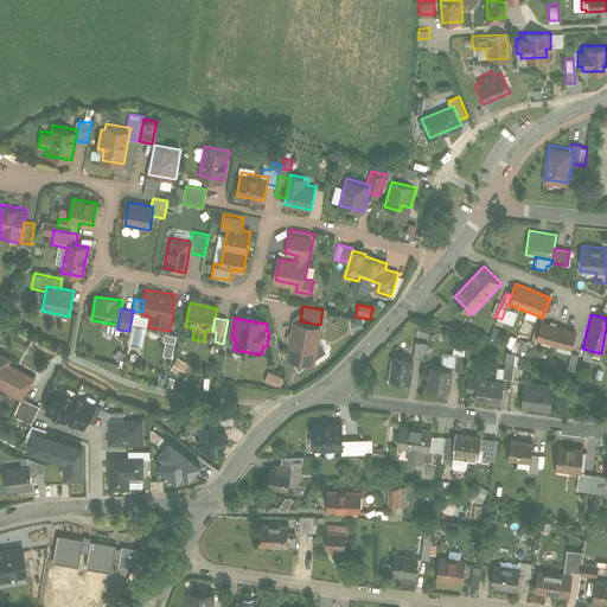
[(300,321),(293,320),(287,357),(313,362),(314,358),(325,350),(318,338),(320,325),(300,321)]
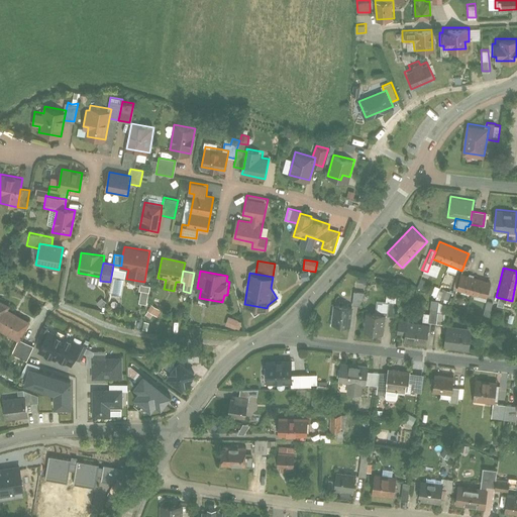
[(453,290),(486,298),(490,281),(458,273),(453,290)]
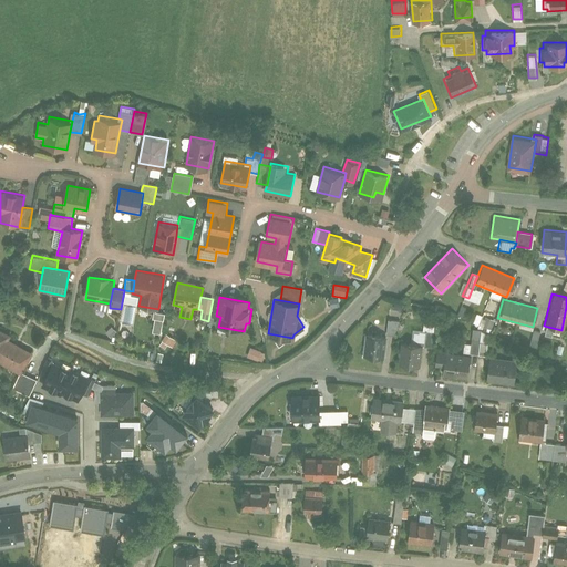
[(151,330),(161,331),(164,311),(154,310),(151,330)]
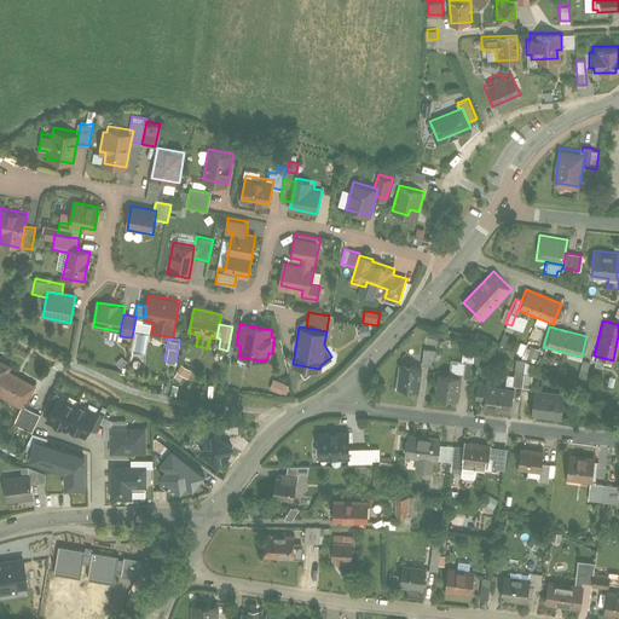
[(534,363),(539,350),(528,346),(525,359),(534,363)]
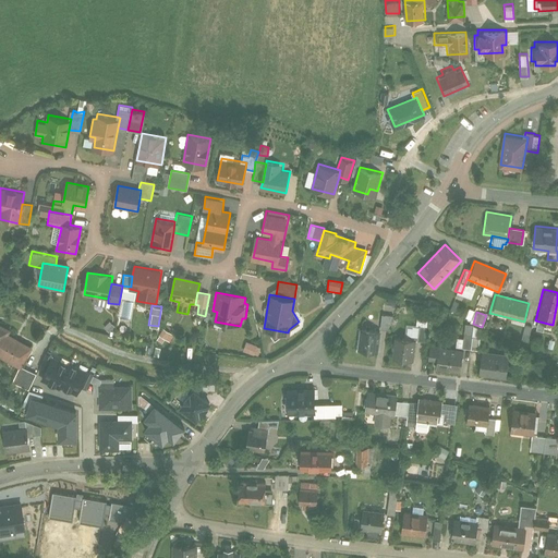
[(381,331),(380,337),(389,338),(392,316),(381,315),(379,331),(381,331)]
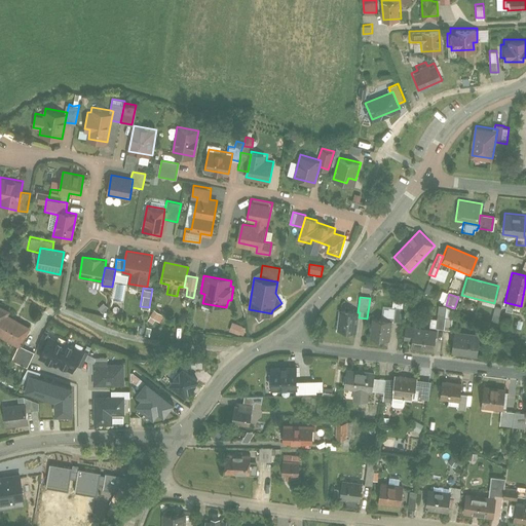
[(383,306),(381,321),(392,322),(401,323),(404,302),(393,301),(392,307),(383,306)]
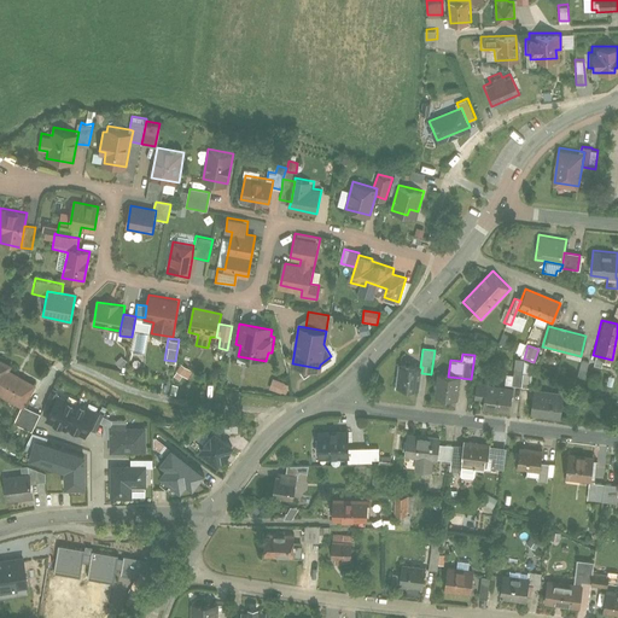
[(612,360),(593,355),(590,365),(598,367),(599,366),(610,368),(612,360)]
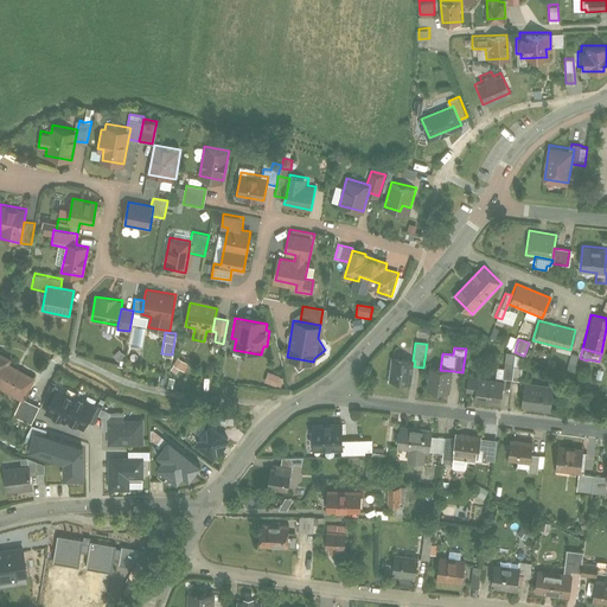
[(13,359),(0,351),(0,387),(20,398),(33,377),(10,364),(13,359)]
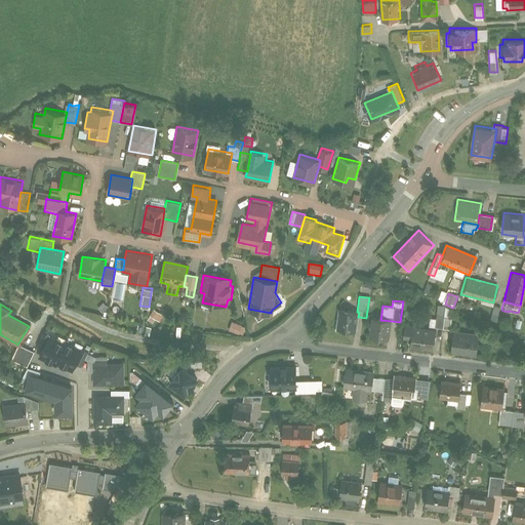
[(108,309),(103,304),(96,310),(103,315),(108,309)]
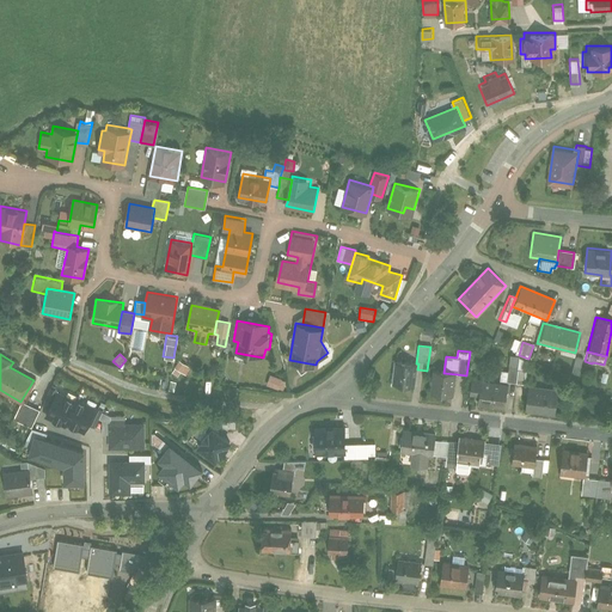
[(576,379),(582,360),(574,357),(568,377),(576,379)]
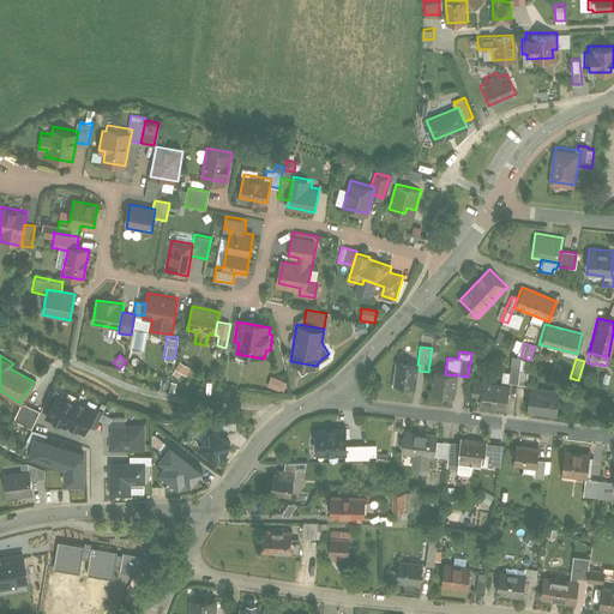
[(518,373),(519,360),(510,360),(510,385),(518,385),(518,373)]
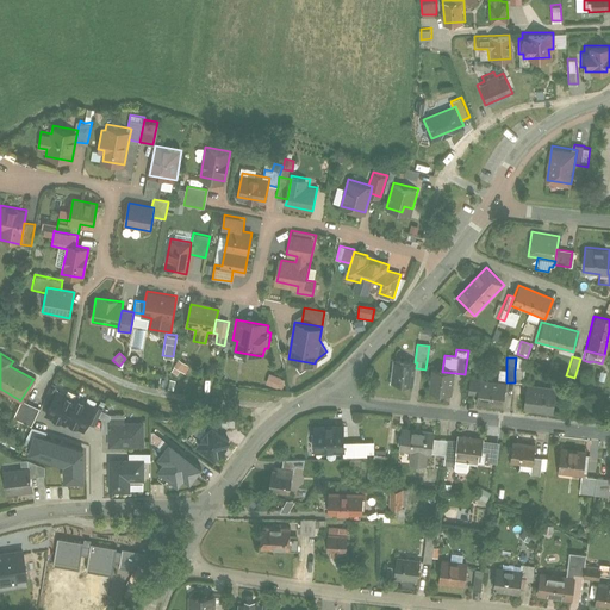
[(393,360),(391,384),(414,386),(416,368),(417,362),(415,362),(393,360)]
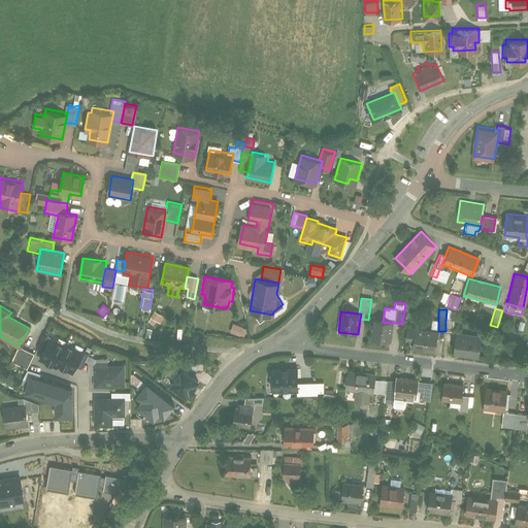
[(165,319),(155,312),(150,321),(159,327),(165,319)]
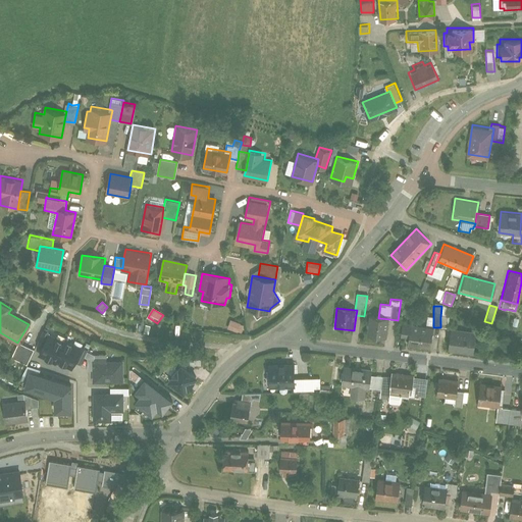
[(369,316),(366,337),(386,340),(389,319),(378,318),(369,316)]
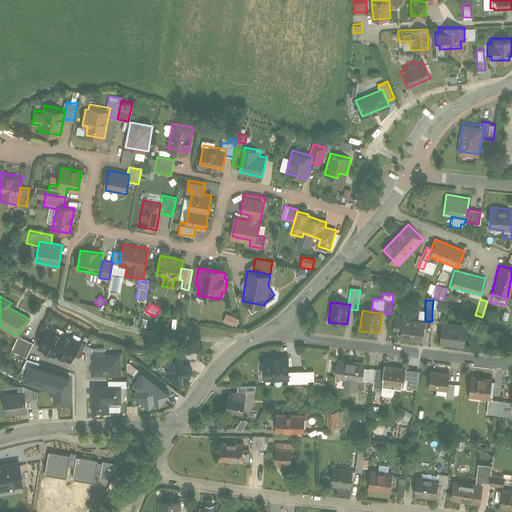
[(239,320),(226,314),(223,322),(236,328),(239,320)]
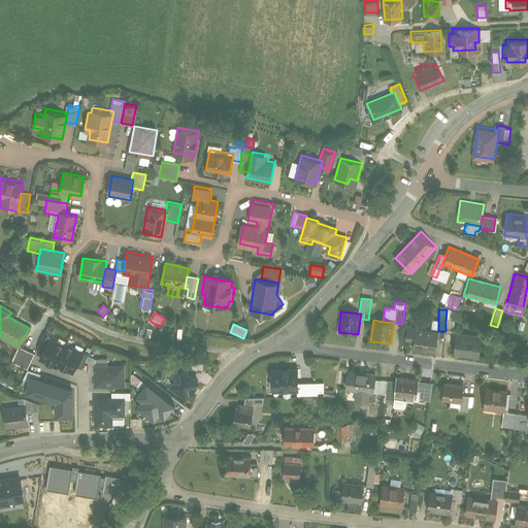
[(414,343),(413,351),(436,355),(440,332),(407,328),(405,342),(414,343)]
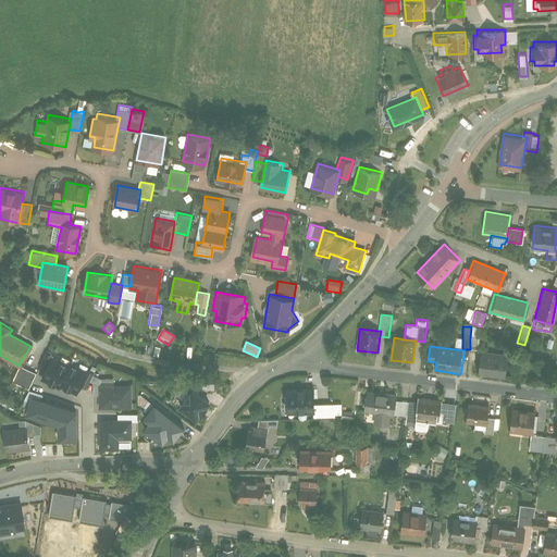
[(481,351),(478,376),(503,380),(507,355),(481,351)]
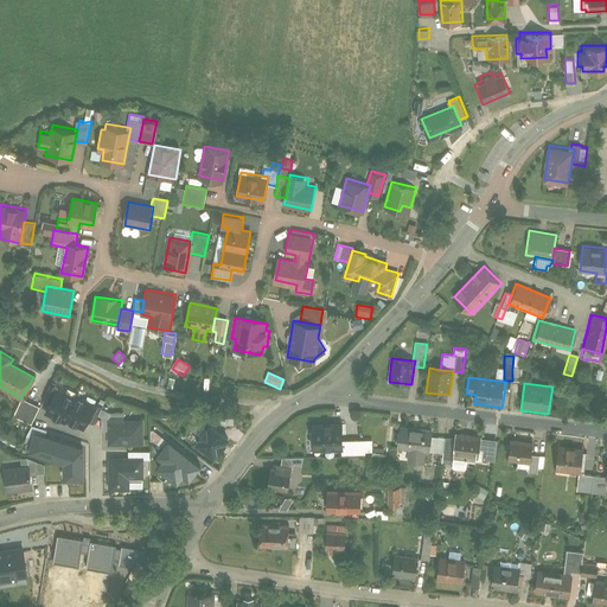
[(53,384),(44,406),(87,426),(96,404),(53,384)]
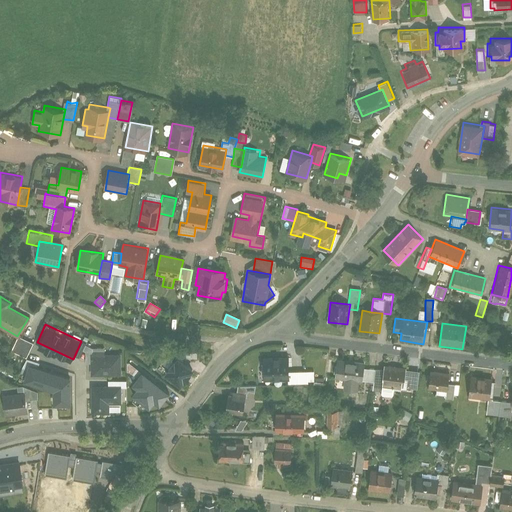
[(33,343),(17,336),(12,352),(27,359),(28,355),(33,343)]
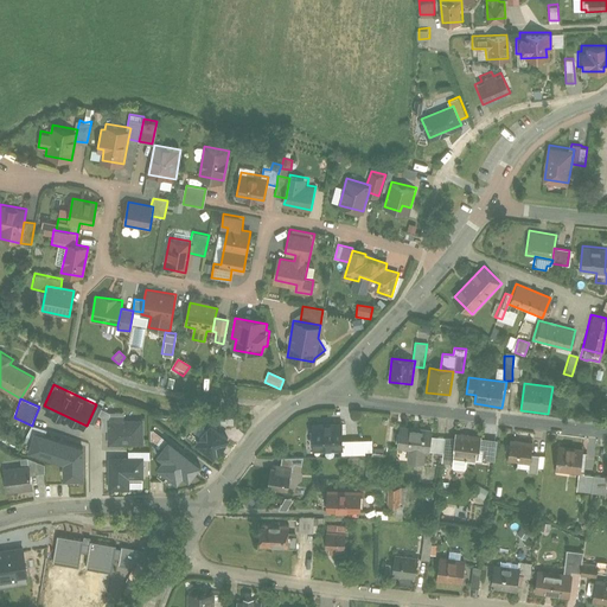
[(142,421),(108,421),(108,447),(141,447),(142,421)]
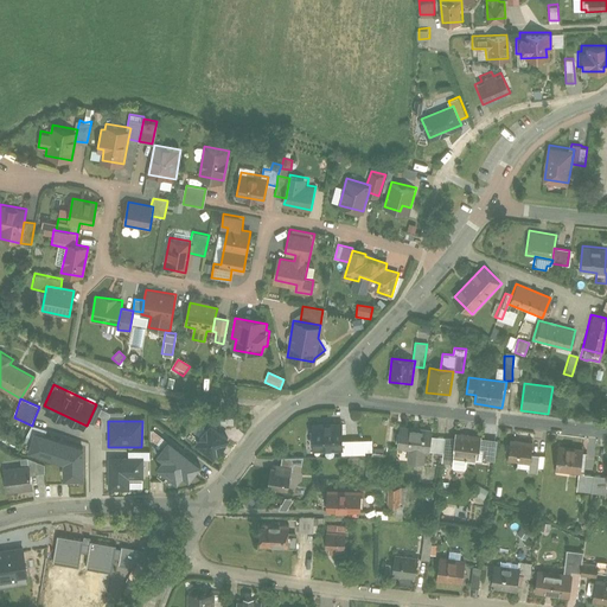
[(342,422),(312,423),(313,457),(343,455),(343,441),(342,422)]
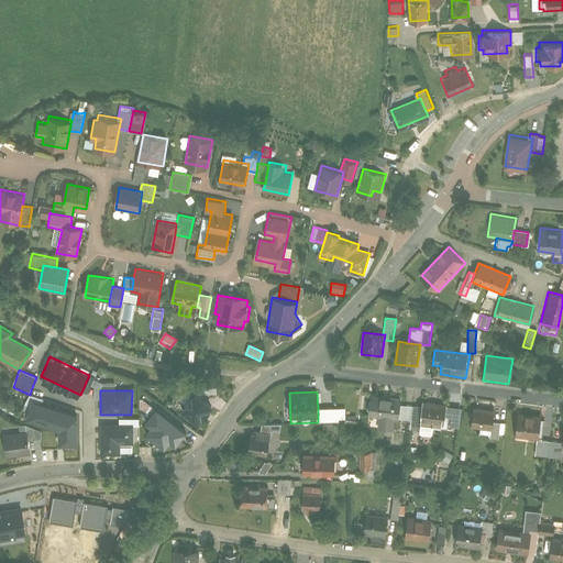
[(401,398),(371,395),(367,419),(378,420),(377,430),(394,432),(395,421),(399,422),(399,420),(400,406),(401,398)]
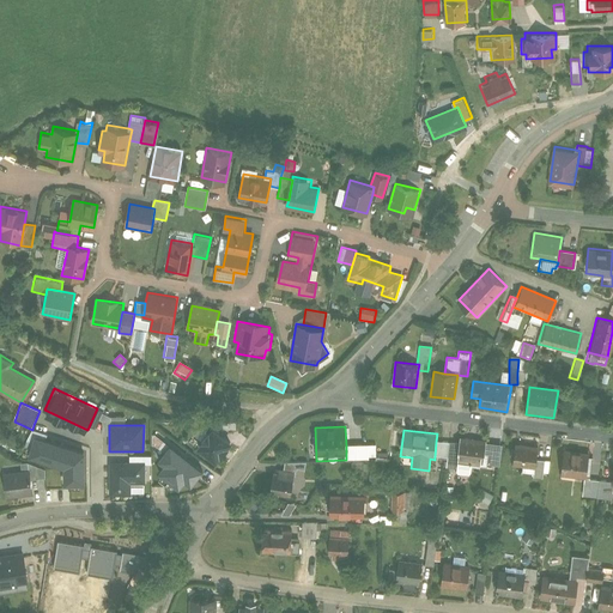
[(212,434),(196,453),(214,467),(229,448),(212,434)]
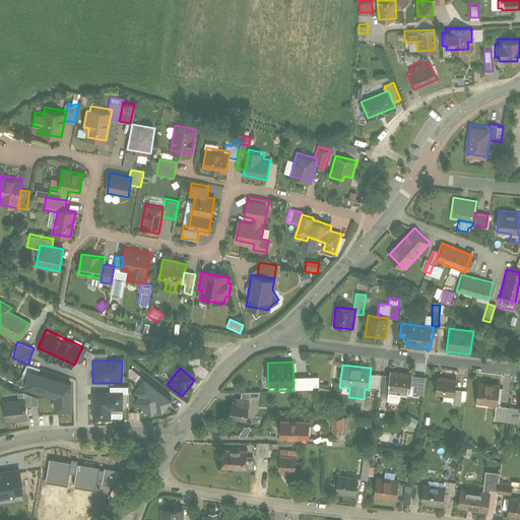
[(29,370),(24,387),(56,395),(56,409),(72,410),(73,383),(29,370)]
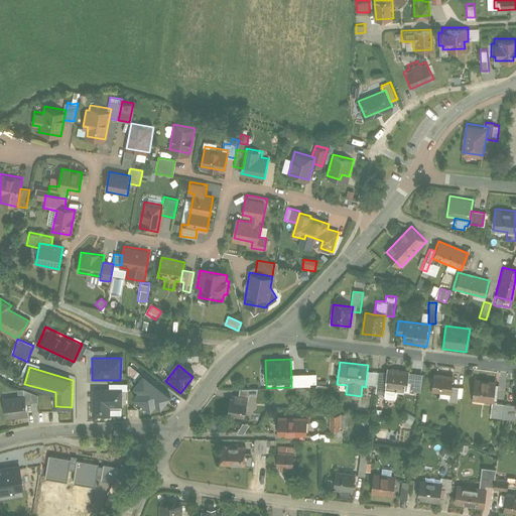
[(386,374),(385,387),(407,390),(409,371),(387,368),(386,374)]
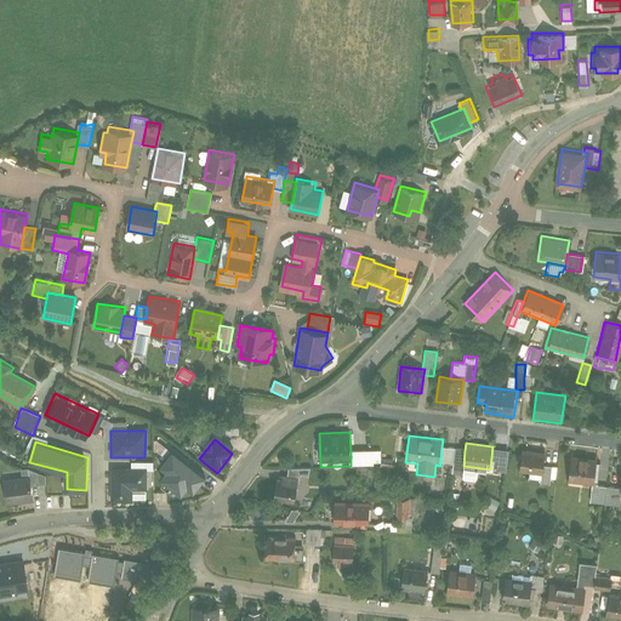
[(442,448),(440,463),(454,465),(455,449),(442,448)]
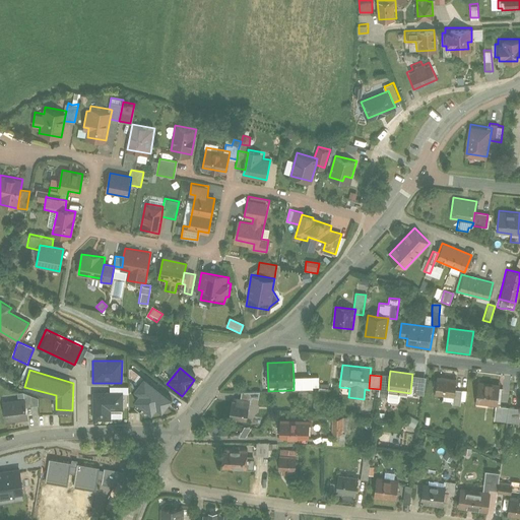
[(389,377),(381,376),(380,389),(379,398),(387,399),(388,390),(389,377)]
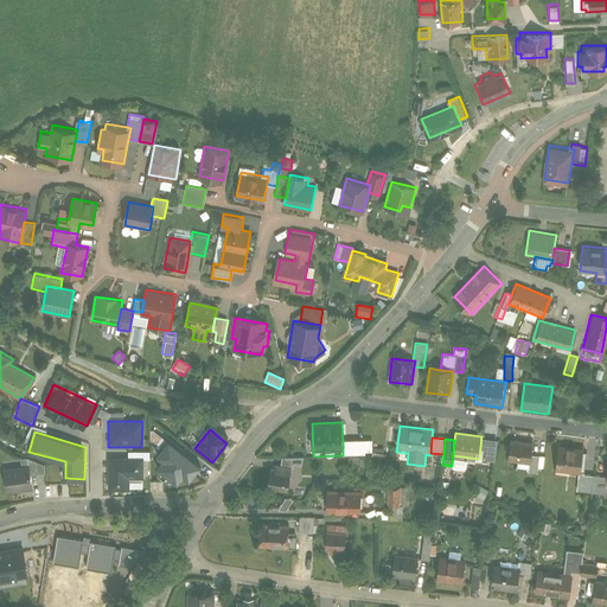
[(534,442),(510,439),(508,461),(531,464),(532,455),(534,442)]
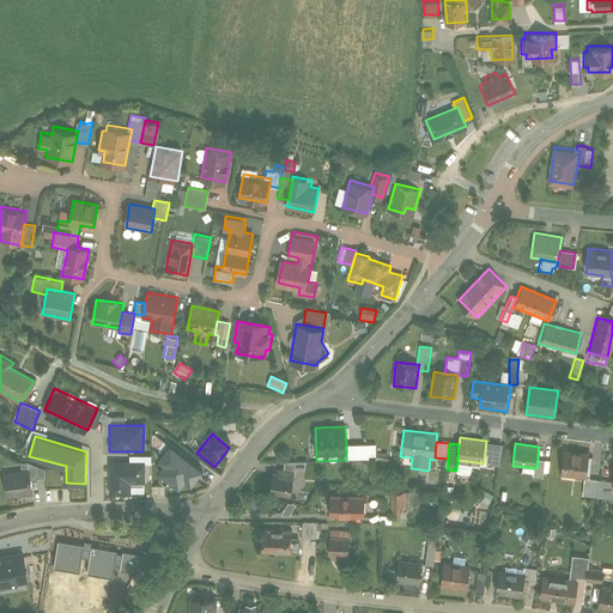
[(192,485),(204,469),(170,444),(158,459),(165,463),(159,472),(180,487),(184,480),(192,485)]
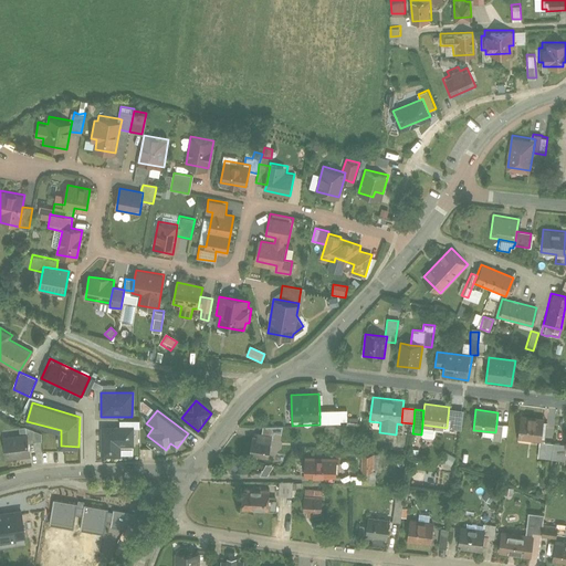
[(339,410),(320,411),(320,425),(341,425),(339,410)]
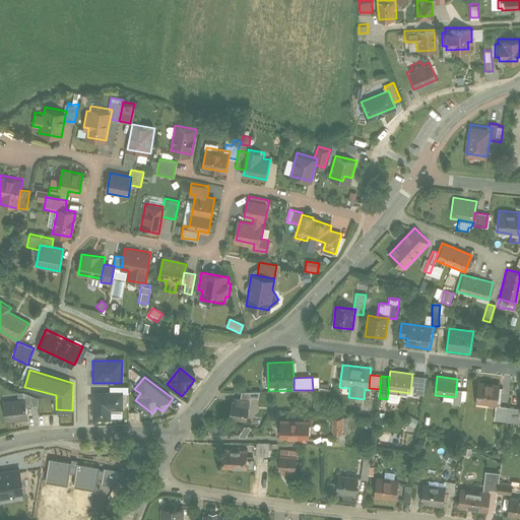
[(497,384),(476,382),(474,404),(493,405),(495,406),(496,404),(497,384)]
